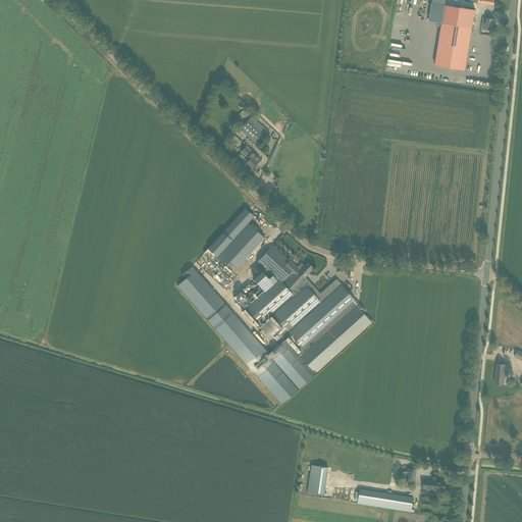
[(431,0),(429,21),(437,22),(436,27),(437,28),(440,28),(434,65),(465,70),(472,28),(473,28),(476,9),(446,4),(446,0),(431,0)]
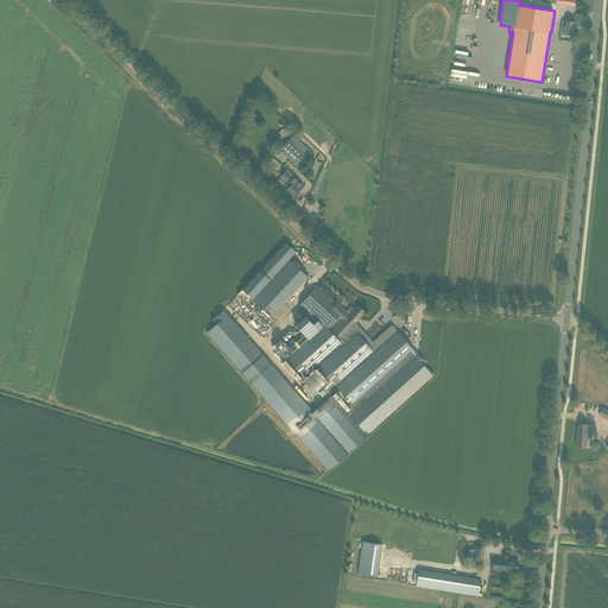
[(572,32),(575,23),(567,21),(562,21),(561,30),(564,31),(563,35),(571,36),(572,32)]
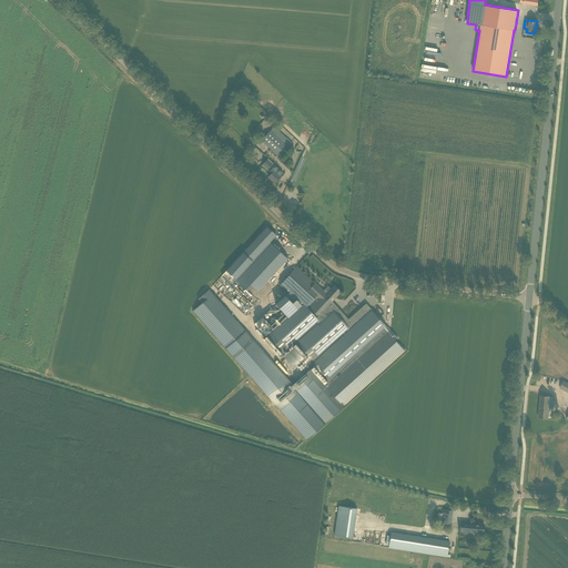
[(274,127),(261,140),(279,156),(292,142),(286,138),(274,127)]
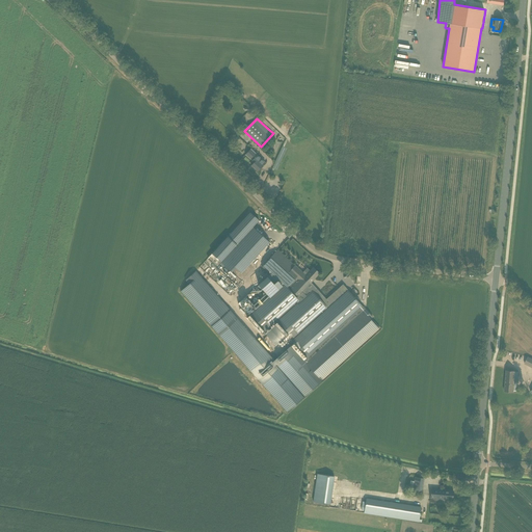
[(229,139),(231,142),(237,136),(234,133),(229,139)]
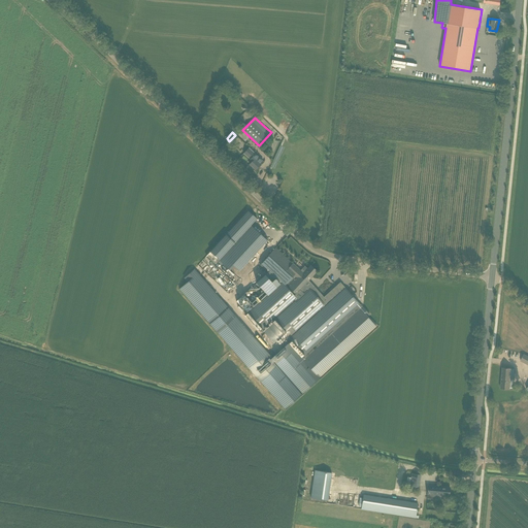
[(252,162),(250,164),(256,169),(261,164),(263,162),(255,154),(249,149),(243,154),(251,160),(250,160),(252,162)]
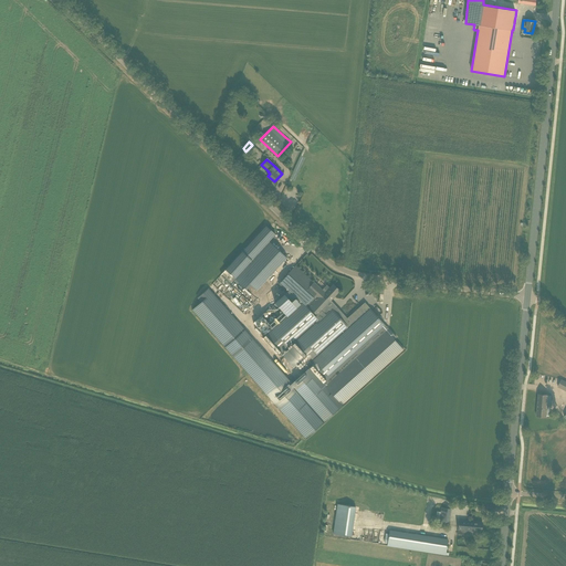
[(266,226),(226,270),(234,278),(238,273),(239,274),(269,241),(275,234),(266,226)]
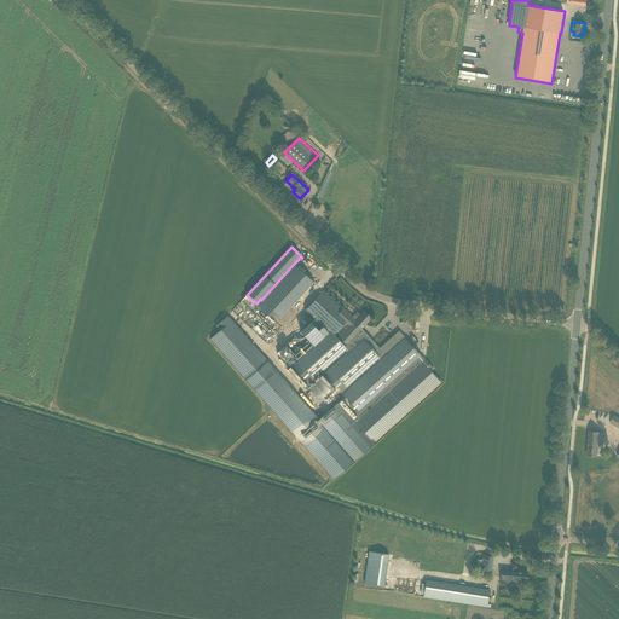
[(294,264),(261,300),(281,318),(313,282),(294,264)]
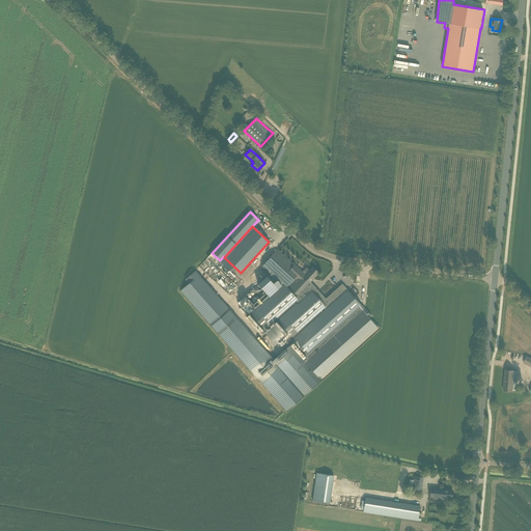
[(274,253),(263,264),(272,272),(283,282),(285,284),(300,300),(310,290),(306,286),(318,273),(312,267),(309,271),(306,268),(303,272),(277,249),(274,253)]
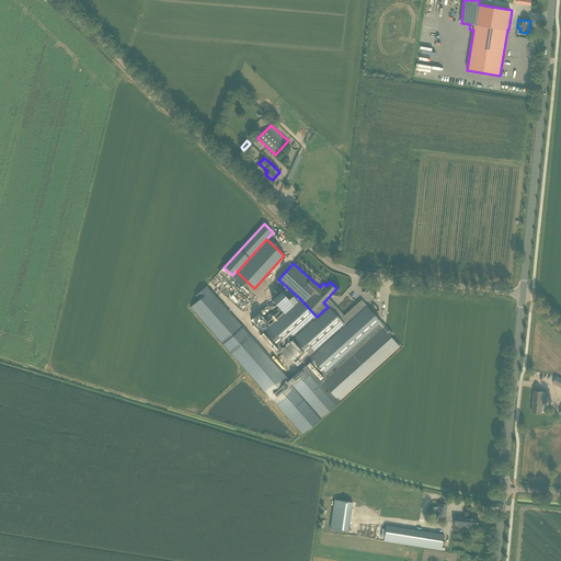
[(198,299),(191,307),(222,344),(245,369),(268,396),(272,400),(301,434),(302,435),(340,402),(339,401),(322,382),(324,380),(322,378),(320,379),(307,365),(293,376),(289,380),(207,285),(195,296),(198,299)]
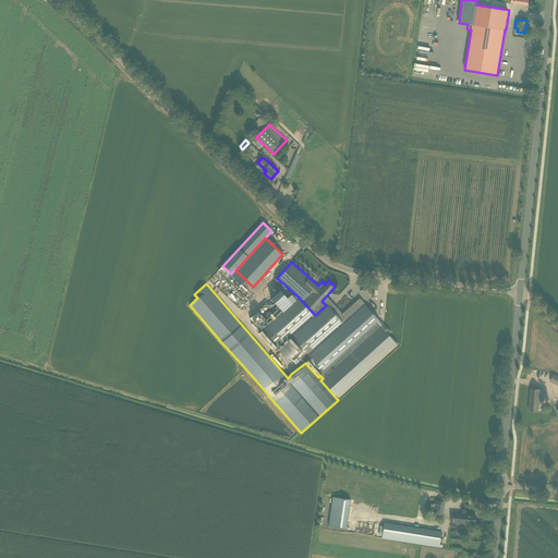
[(286,286),(250,318),(259,329),(298,296),(295,294),(286,286)]
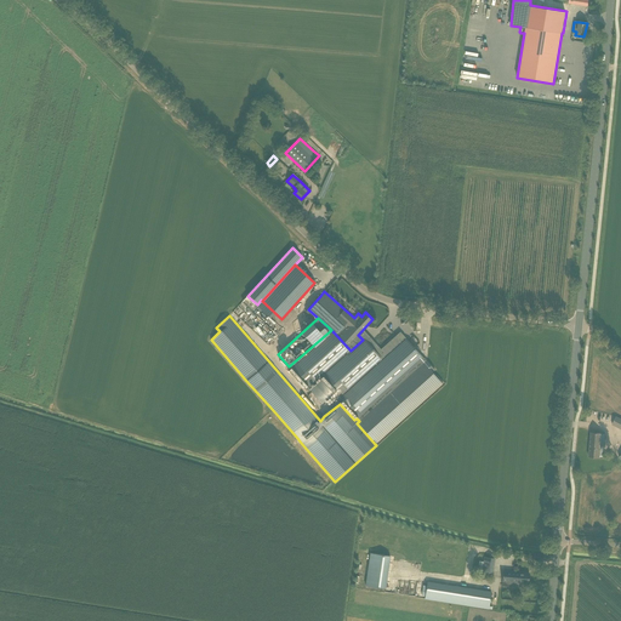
[(289,366),(288,369),(308,391),(309,389),(308,387),(322,375),(322,376),(351,351),(334,332),(331,330),(289,366)]
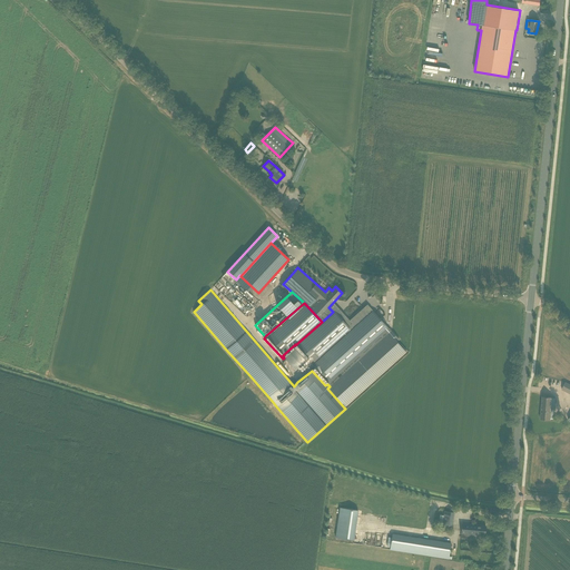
[(340,310),(335,313),(350,330),(367,312),(364,307),(350,321),(340,310)]
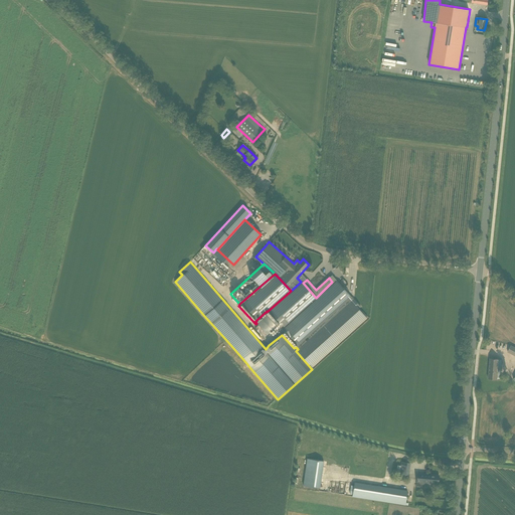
[(281,328),(280,329),(284,333),(282,335),(294,348),(296,347),(298,349),(338,313),(336,311),(352,297),(351,297),(336,280),(332,282),(316,298),(281,328)]
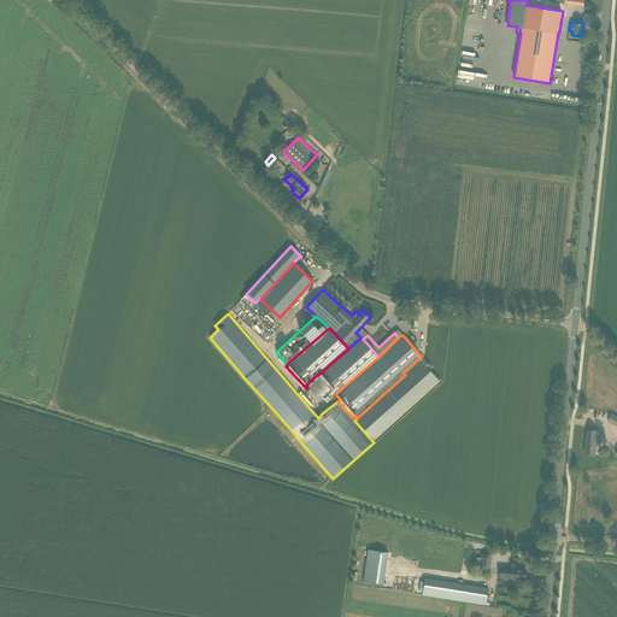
[(319,372),(306,385),(307,387),(319,400),(331,391),(335,394),(336,393),(378,357),(363,339),(360,336),(360,338),(348,348),(319,374),(319,372)]
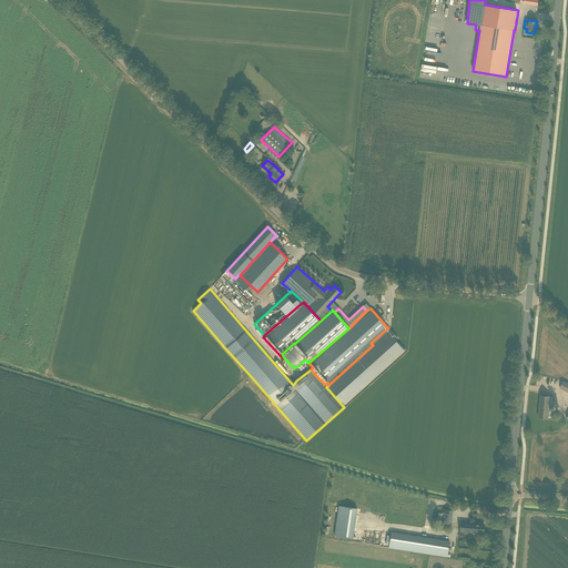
[(328,385),(326,387),(343,406),(405,351),(395,341),(397,338),(391,330),(373,345),(328,385)]
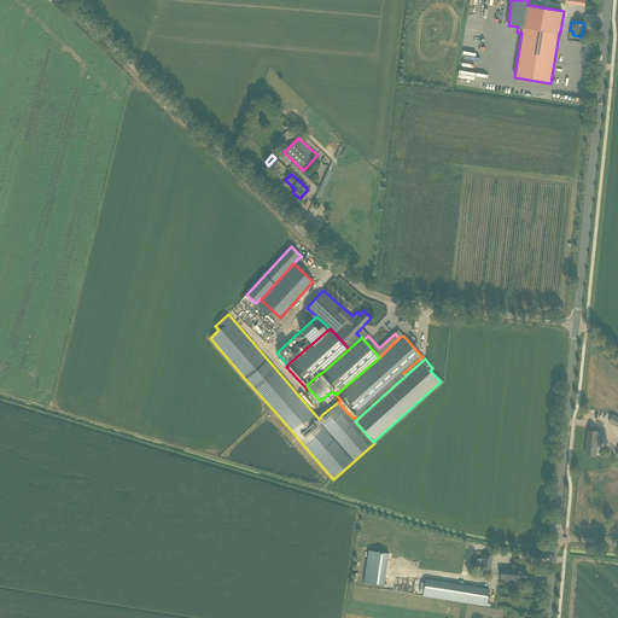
[(588,430),(586,454),(592,455),(596,455),(596,454),(600,454),(601,448),(598,448),(599,431),(594,431),(588,430)]
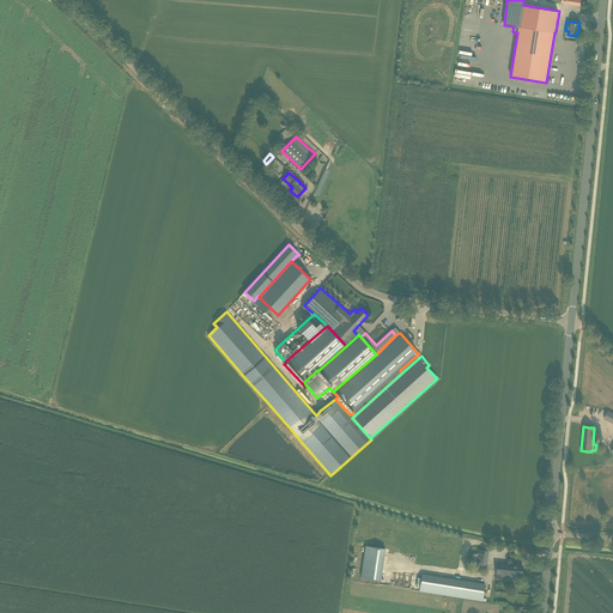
[(365,546),(360,578),(381,581),(386,548),(365,546)]
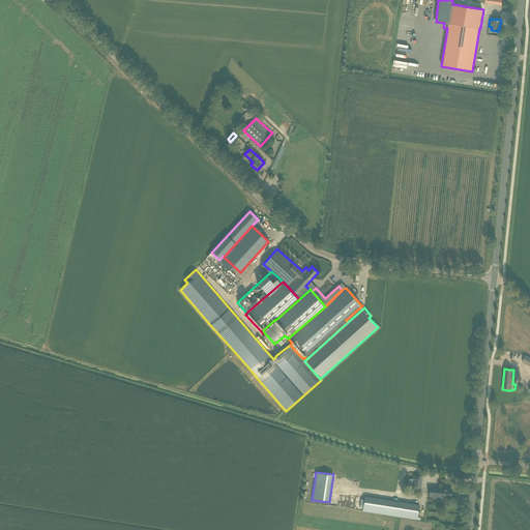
[(420,489),(422,477),(414,475),(412,488),(420,489)]
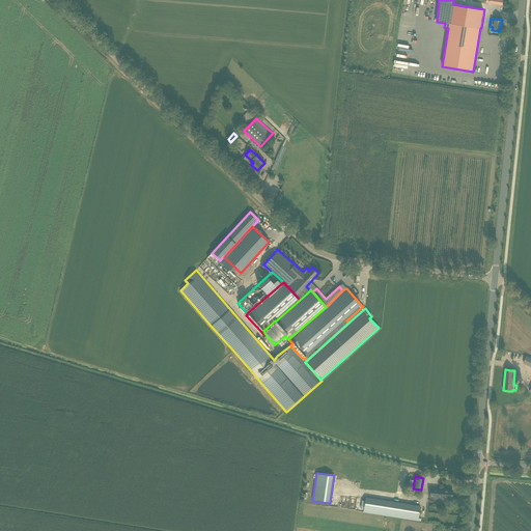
[(452,491),(447,490),(431,488),(430,501),(445,502),(445,498),(451,499),(452,491)]
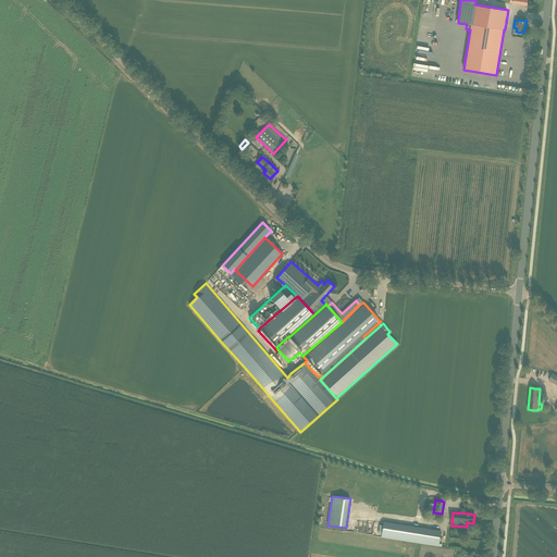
[(383,522),(381,537),(437,546),(441,531),(433,530),(383,522)]
